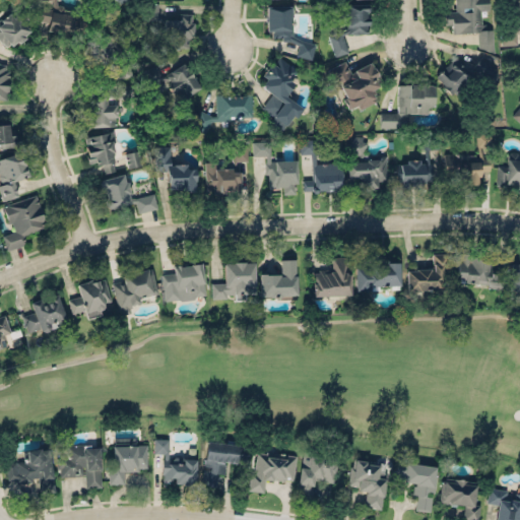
[(52,0),(55,0),(56,6),(58,4),(61,5),(64,9),(74,11),(74,16),(80,17),(77,35),(69,34),(69,36),(46,30),(48,22),(37,19),(39,9),(52,12),(52,0)]
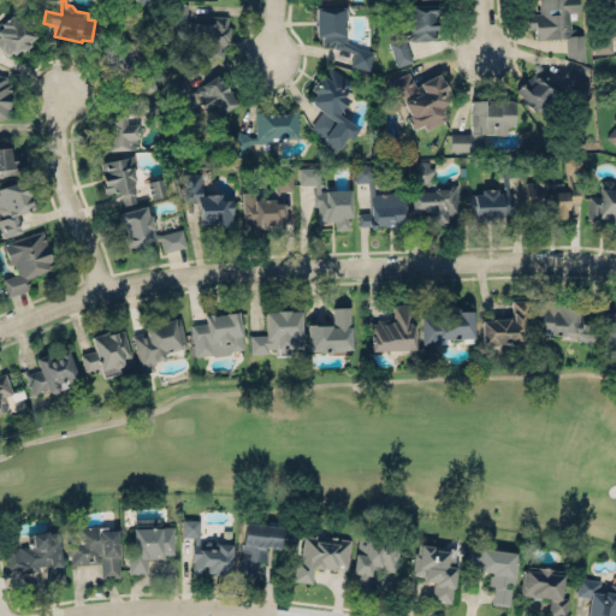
[(564,37),(566,59),(584,58),(582,34),(570,34),(570,12),(578,11),(576,0),(538,0),(538,13),(527,13),(527,29),(534,29),(534,39),(564,37)]
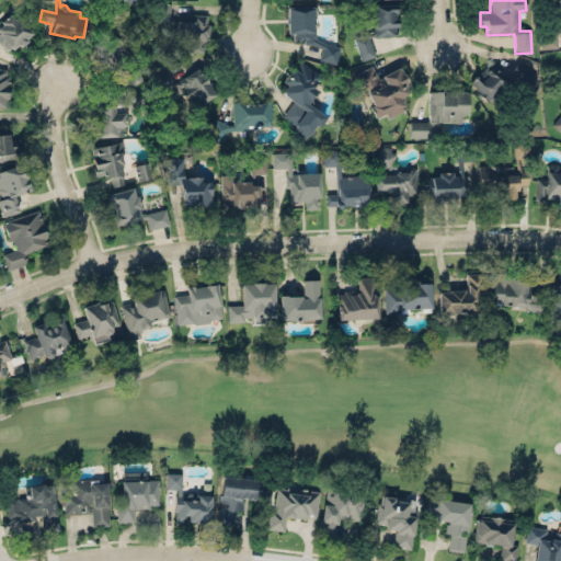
[(560,0),(551,0),(552,6),(558,6),(559,30),(539,31),(540,48),(557,47),(556,34),(560,33),(560,0)]
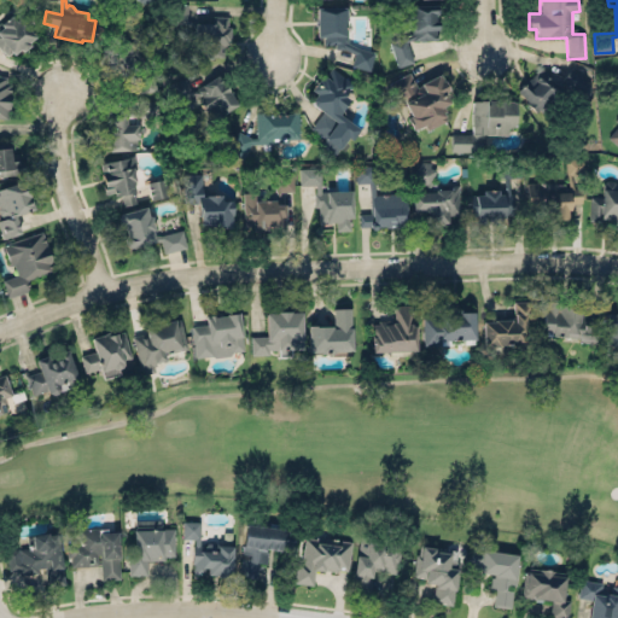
[(187,23),(186,4),(173,4),(174,23),(187,23)]
